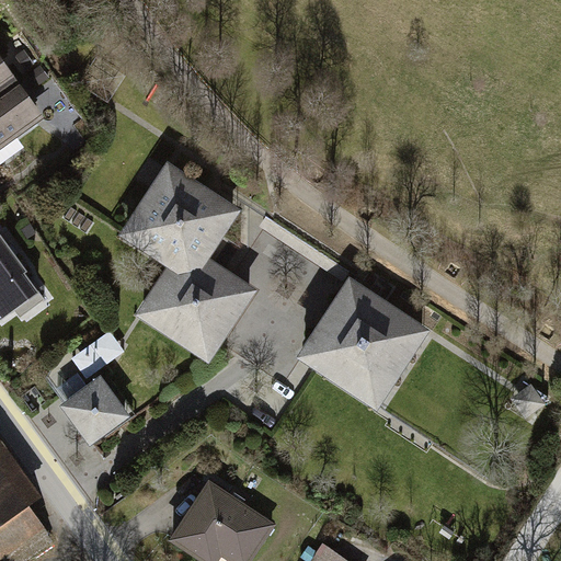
[(126,76),(96,56),(79,83),(109,103),(126,76)]
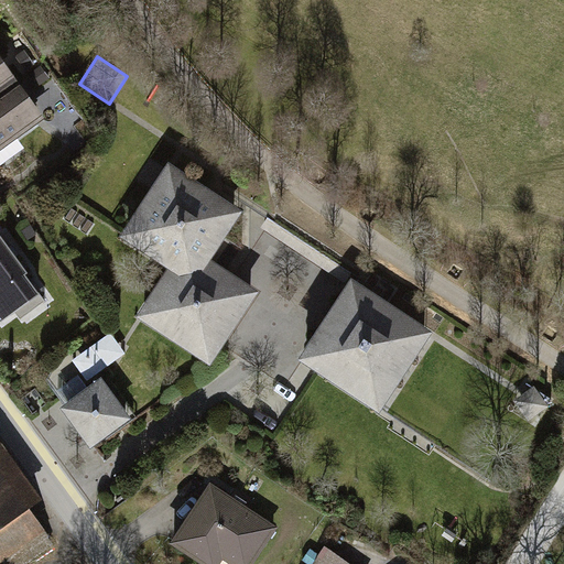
[(0,57),(0,90),(15,79),(0,57)]
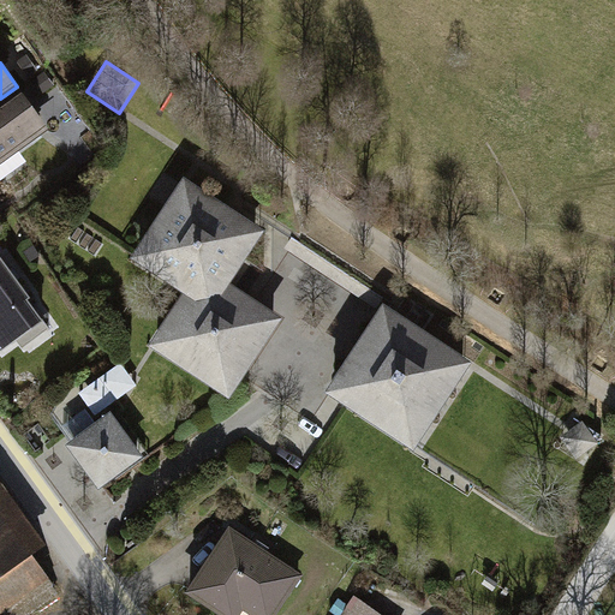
[(0,99),(0,165),(49,130),(17,87),(0,99)]
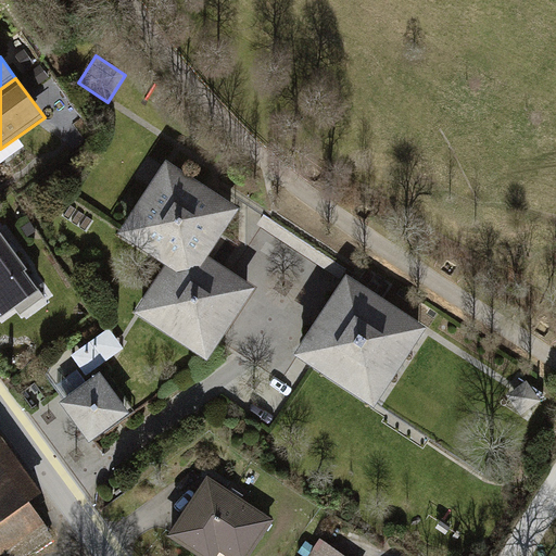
[(238,209),(164,162),(118,232),(162,264),(173,273),(198,269),(206,256),(238,209)]
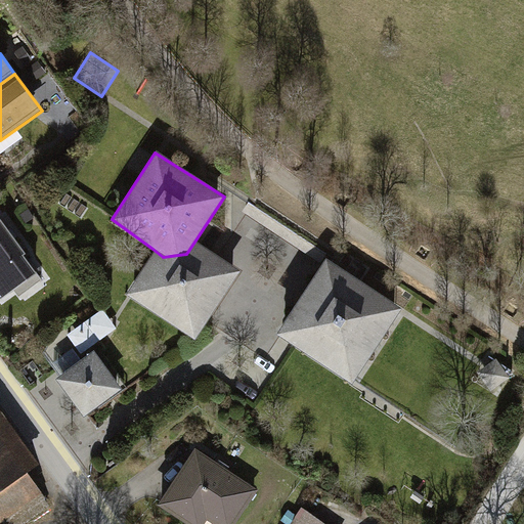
[(0,274),(14,295),(43,275),(0,216),(0,274)]
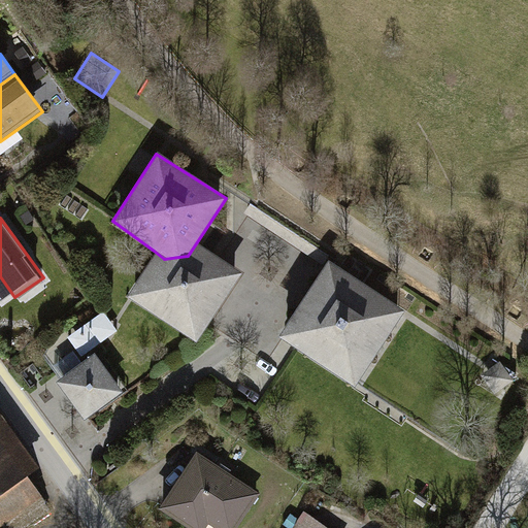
[(154,251),(126,298),(195,345),(243,274),(196,243),(188,256),(164,259),(154,251)]
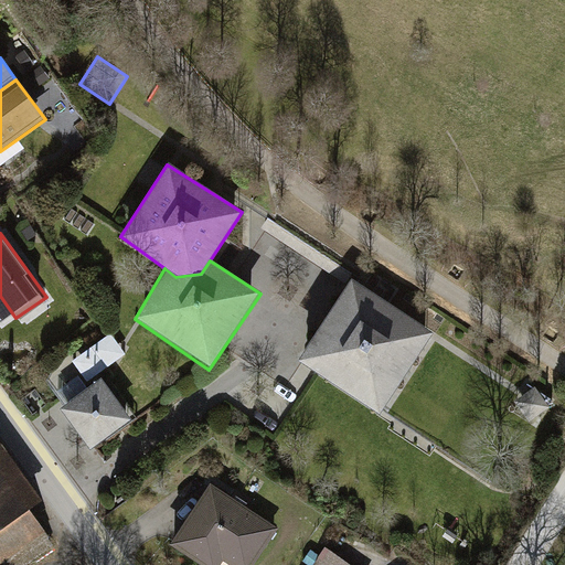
[(434,336),(353,281),(297,363),(379,418),(434,336)]
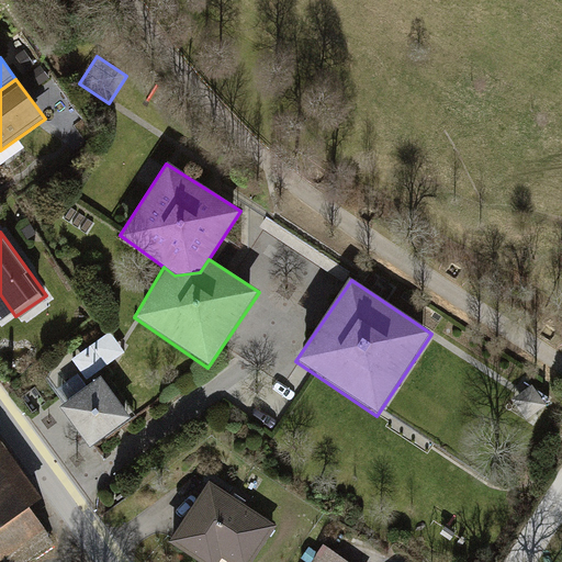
[(133,422),(101,378),(57,409),(89,453),(133,422)]
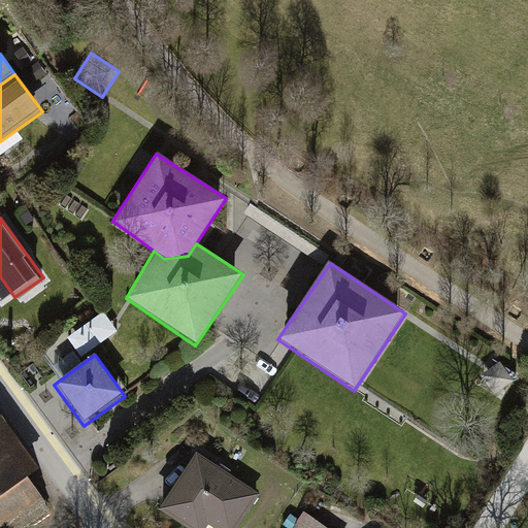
[(513,381),(500,363),(483,375),(495,393),(513,381)]
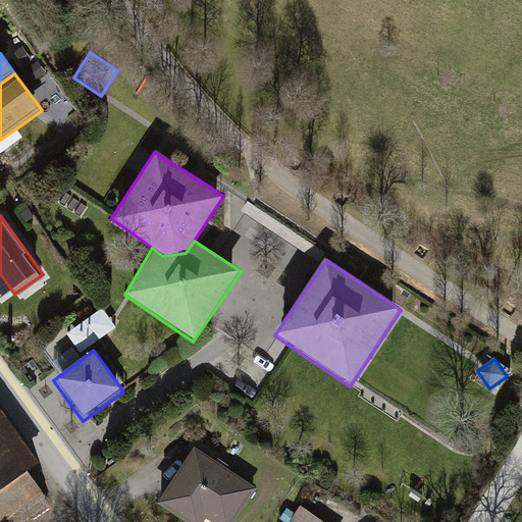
[(0,521),(5,521),(56,485),(0,410),(0,521)]
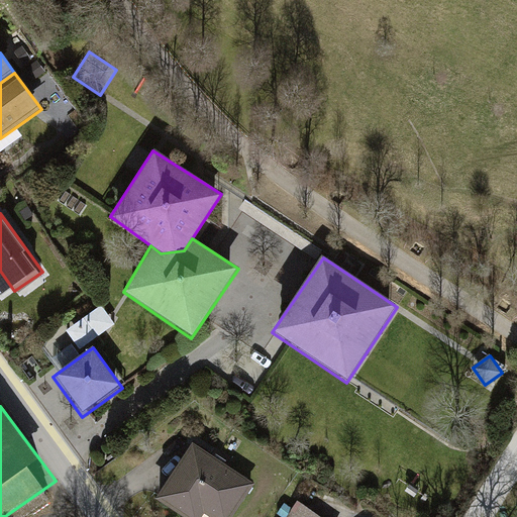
[(231,516),(254,484),(193,442),(153,502),(176,516),(202,516),(203,516),(204,516),(231,516)]
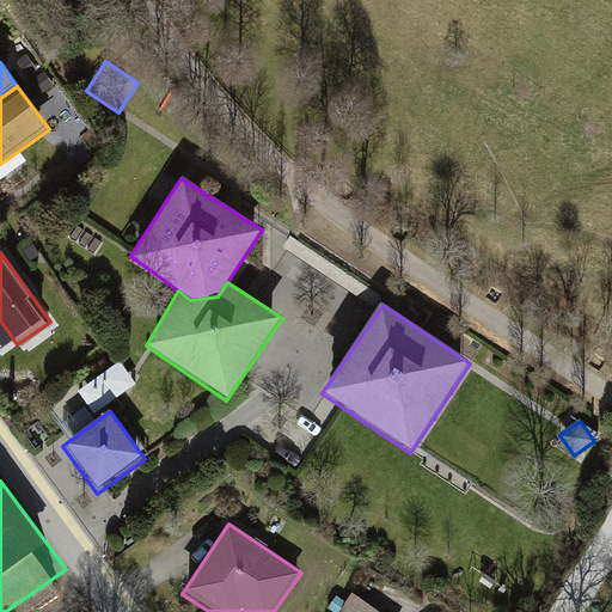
[(379,611),(354,594),(341,611),(379,611)]
